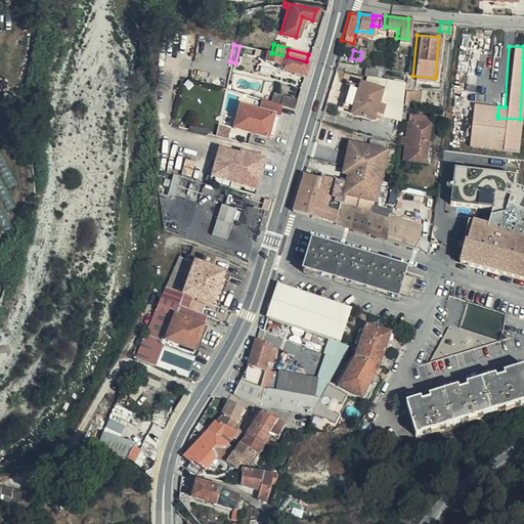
[(301,77),(306,61),(287,56),(271,53),(270,59),(275,61),(275,64),(277,64),(276,68),(279,69),(279,70),(290,73),(290,74),(301,77)]
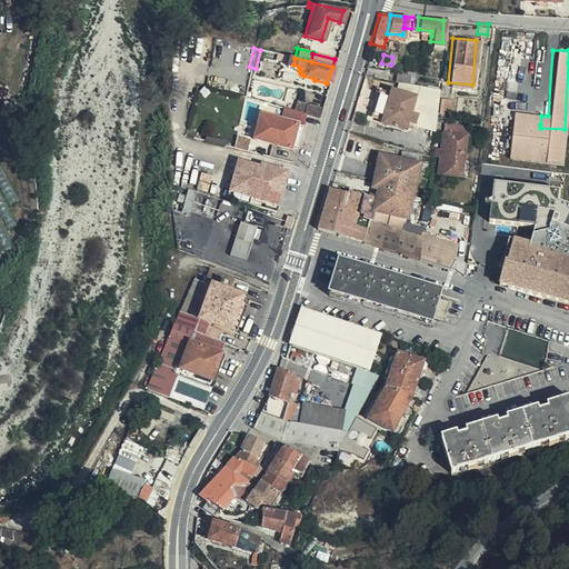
[(297,85),(300,73),(301,70),(299,70),(299,67),(293,65),(289,82),(297,85)]
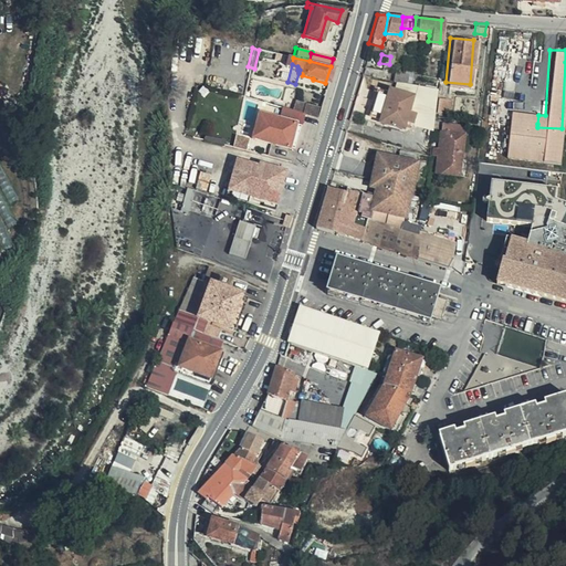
[(390,72),(389,80),(392,80),(400,82),(402,74),(390,72)]
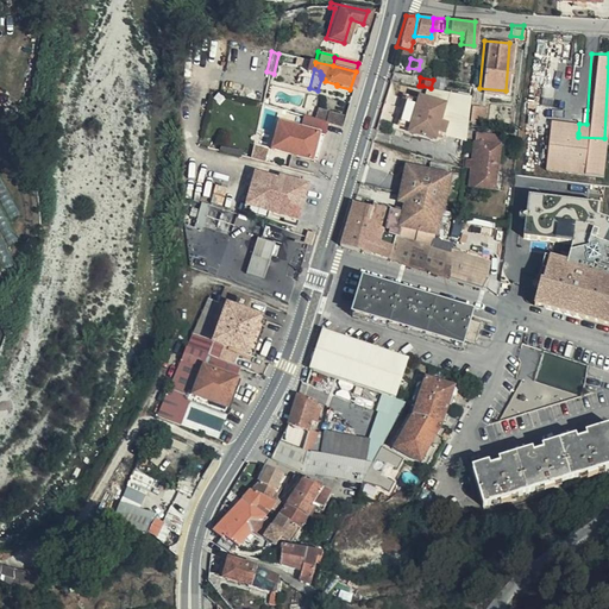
[(431,88),(422,86),(420,98),(443,105),(446,106),(449,92),(431,88)]
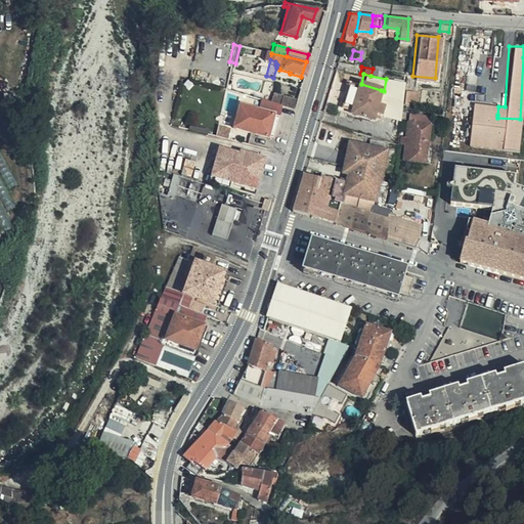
[(399,114),(402,82),(386,79),(384,91),(382,103),(384,104),(382,110),(399,114)]
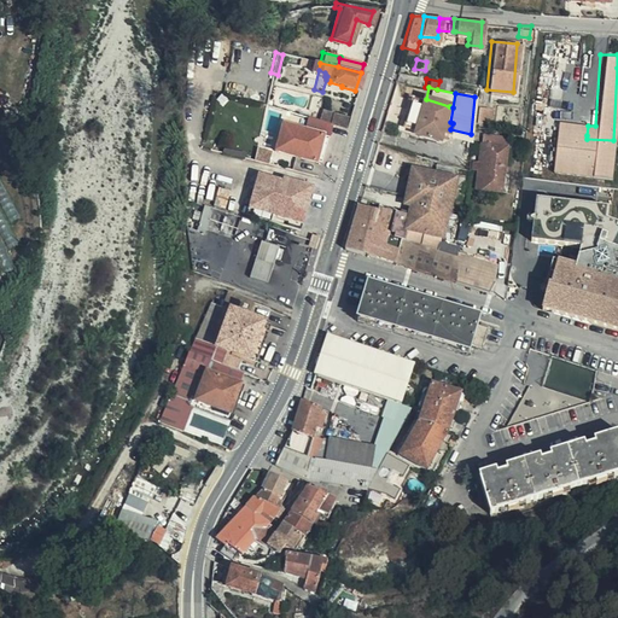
[(448,135),(450,129),(453,123),(450,122),(444,121),(449,106),(426,99),(425,104),(402,97),(394,123),(418,129),(417,134),(438,140),(441,133),(448,135)]
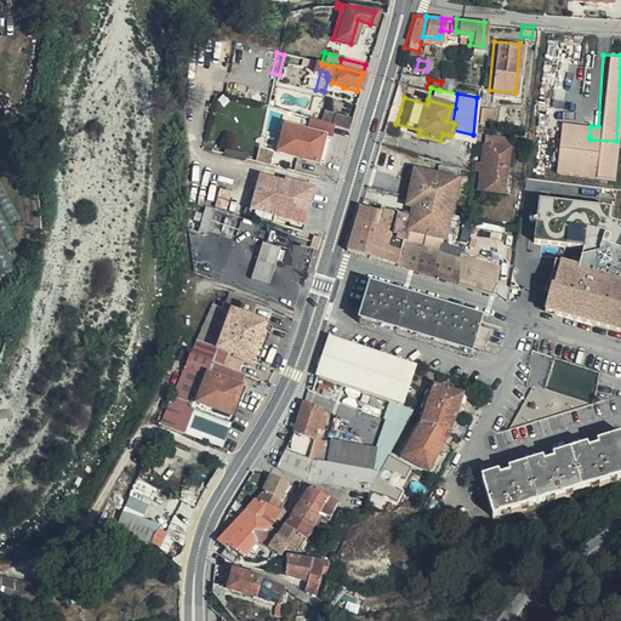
[(476,123),(490,125),(491,107),(478,106),(476,123)]
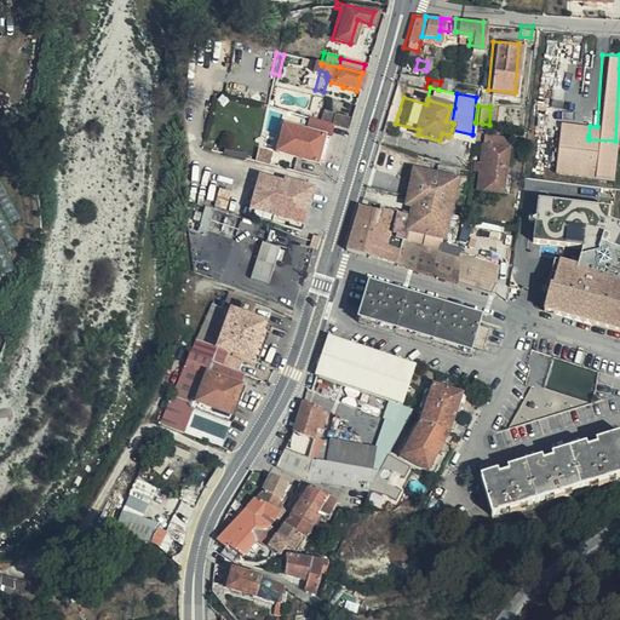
[(332,125),(345,128),(349,116),(322,109),(319,120),(332,125)]
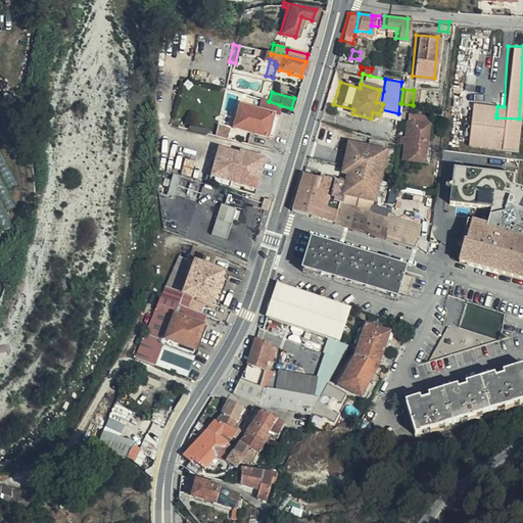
[(276,115),(280,105),(269,101),(258,98),(255,108),(276,115)]
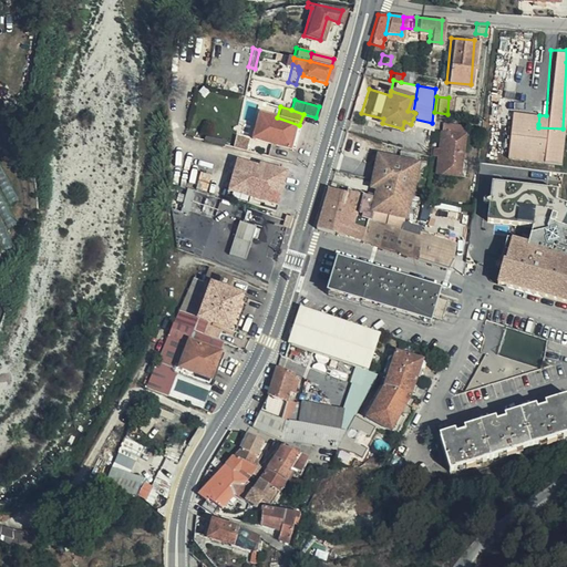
[(290,151),(299,125),(277,117),(256,110),(247,136),(290,151)]
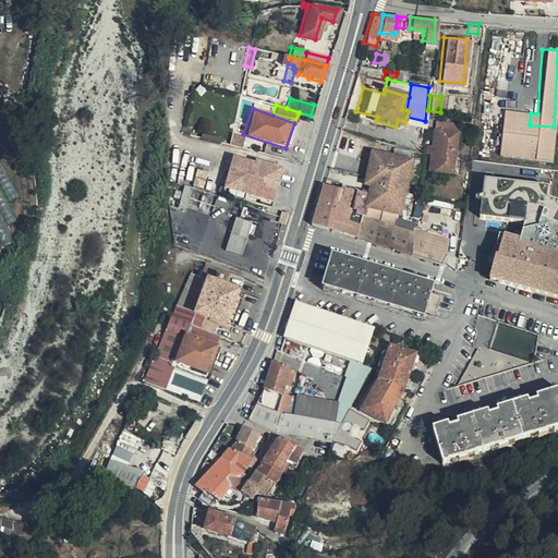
[(499,123),(530,125),(530,122),(531,113),(500,111),(499,123)]
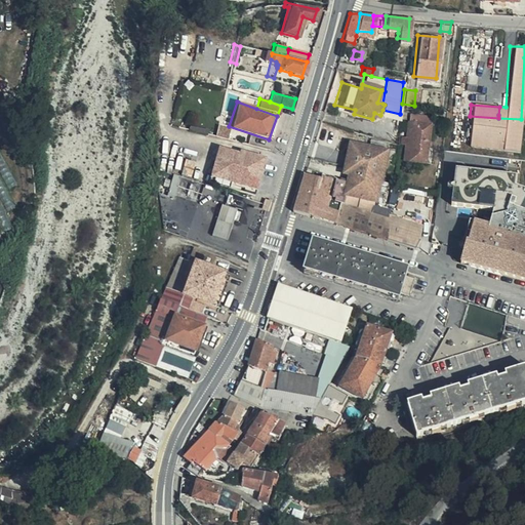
[(467,148),(494,150),(496,134),(498,118),(470,116),(467,148)]
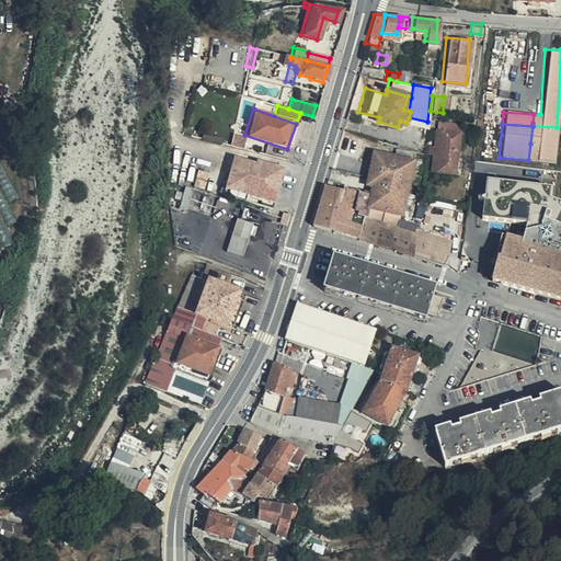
[(530,144),(528,160),(554,161),(557,127),(533,126),(530,144)]
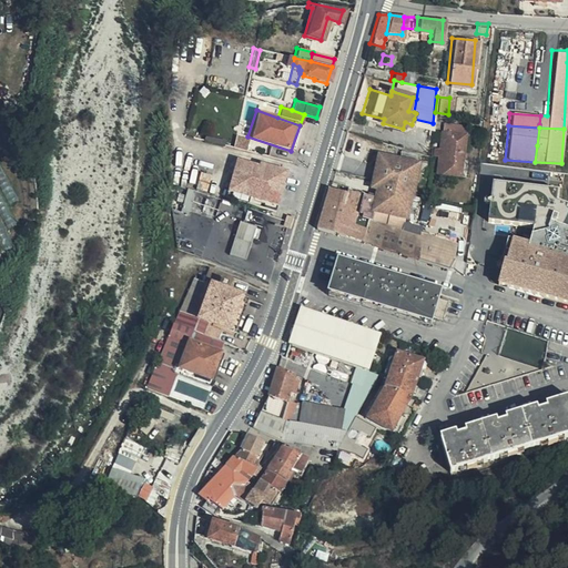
[(429,149),(429,155),(437,156),(435,172),(457,175),(460,156),(463,135),(439,132),(437,149),(429,149)]
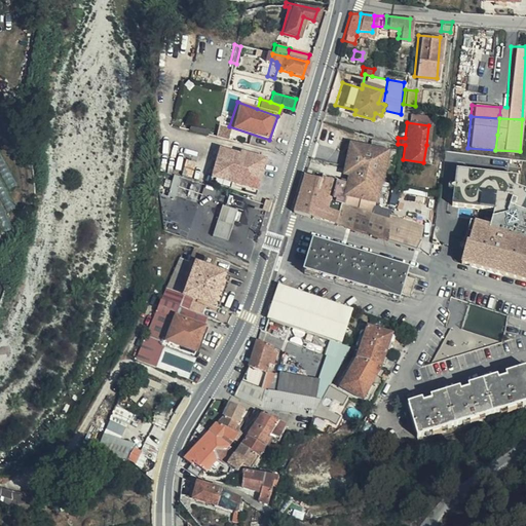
[(208,134),(214,136),(216,124),(211,123),(208,134)]
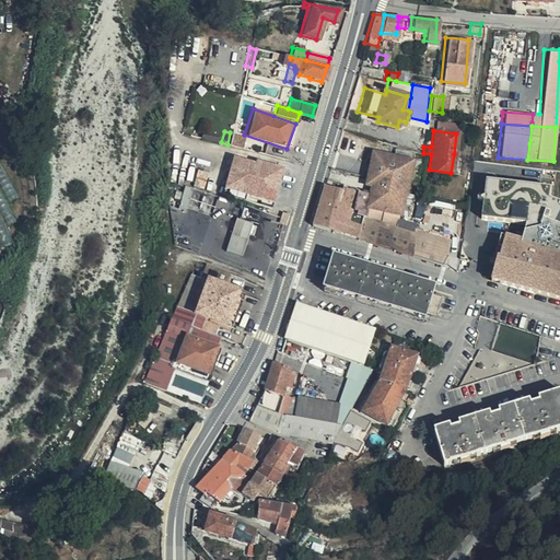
[(228,144),(237,148),(240,136),(230,132),(228,144)]
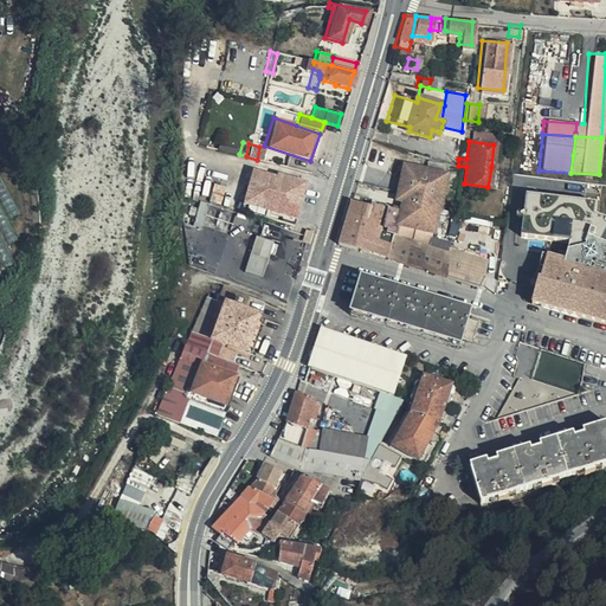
[(401,193),(408,165),(403,163),(395,192),(401,193)]
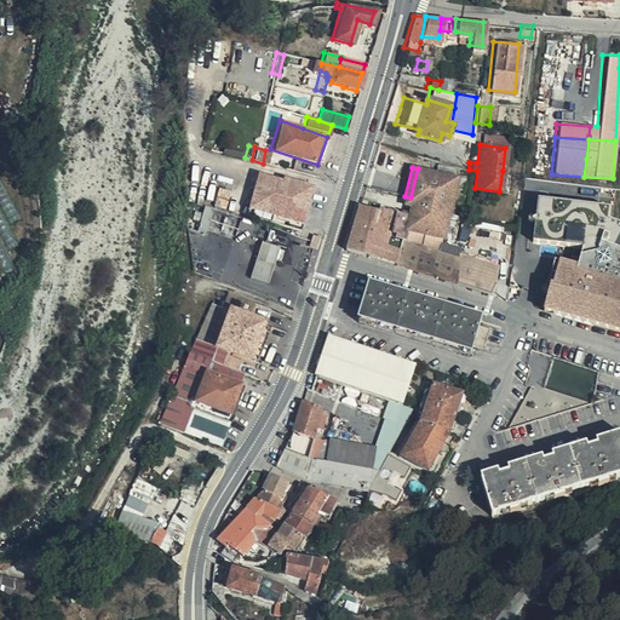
[(432,202),(449,205),(457,179),(418,168),(411,197),(432,202)]
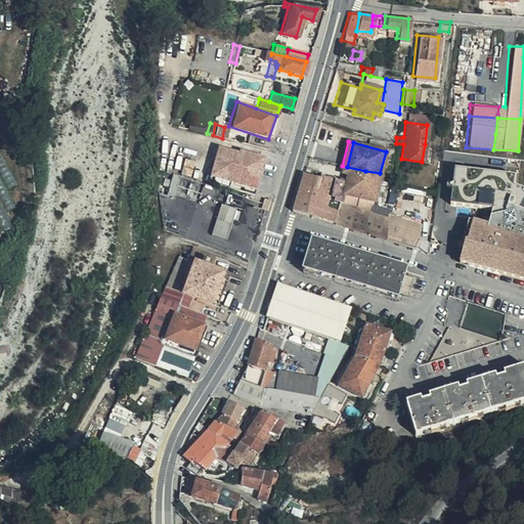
[(252,194),(262,158),(236,150),(236,153),(215,146),(206,181),(252,194)]
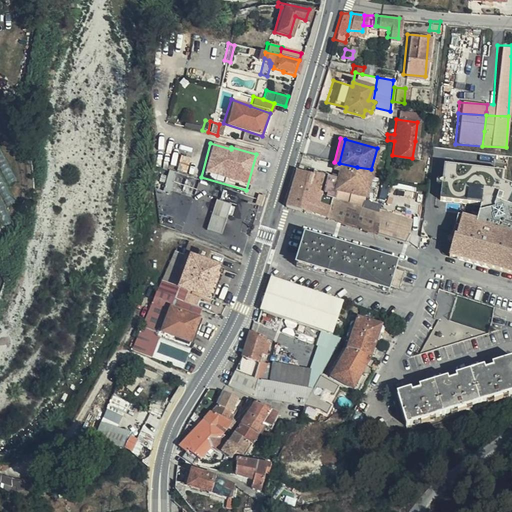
[(453,236),(448,254),(511,272),(511,186),(503,184),(504,168),(465,162),(464,165),(441,162),(437,197),(477,202),(475,218),(456,213),(451,235),(453,236)]
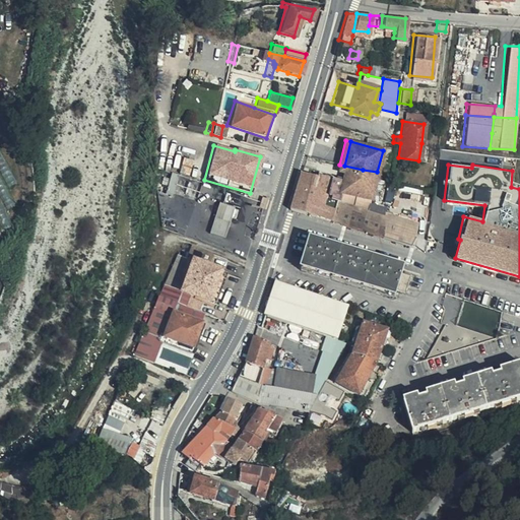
[(302,166),(296,186),(324,194),(325,189),(328,176),(316,172),(317,170),(302,166)]
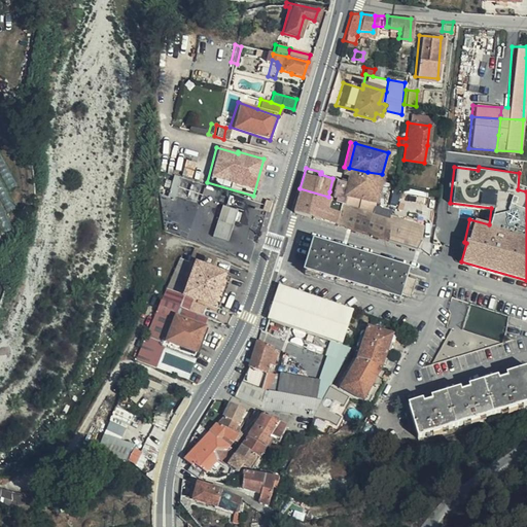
[(328,201),(372,213),(373,205),(374,202),(376,203),(381,180),(382,174),(367,172),(349,168),(348,173),(350,174),(348,183),(346,196),(329,191),(328,197),(328,201)]
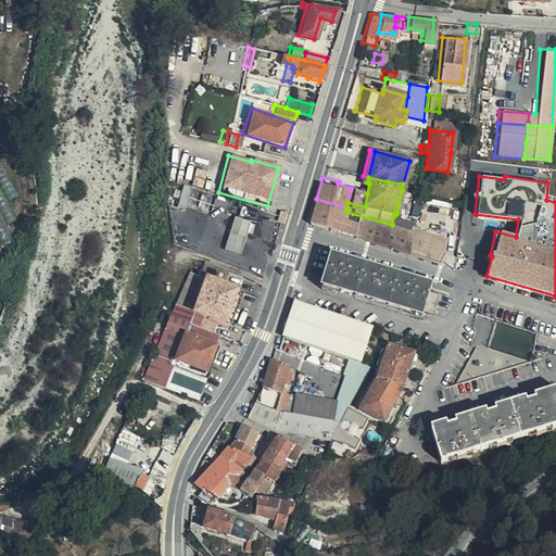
[(179,207),(189,209),(189,204),(214,206),(216,191),(182,188),(179,207)]
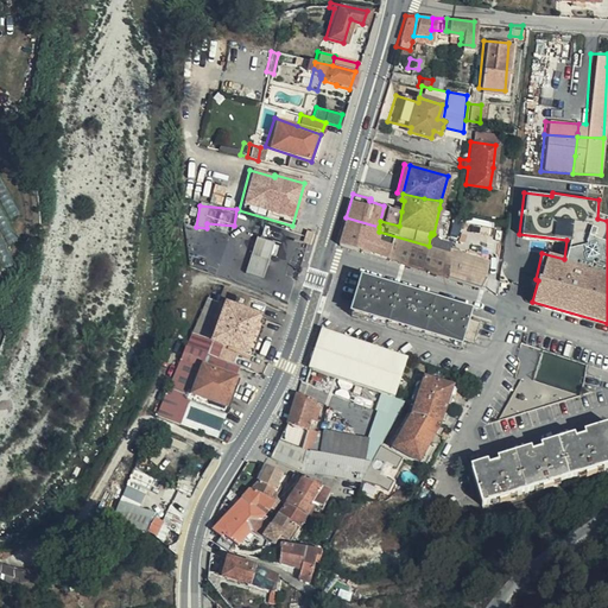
[(346,217),(337,246),(448,278),(450,251),(429,246),(379,232),(379,227),(346,217)]
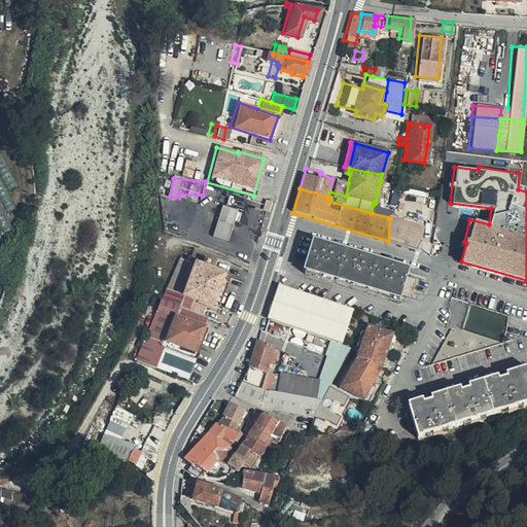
[(187,227),(196,207),(188,204),(180,224),(187,227)]
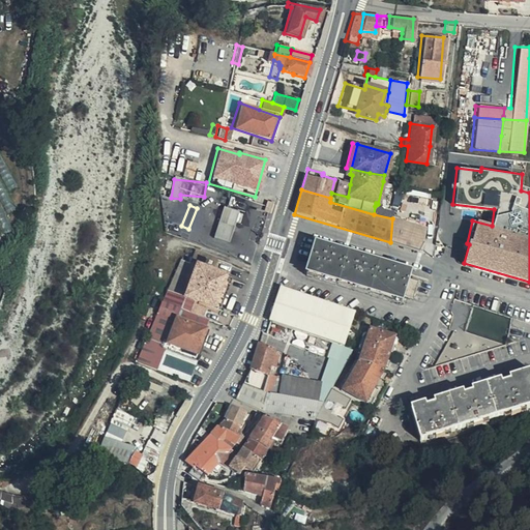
[(227,242),(239,212),(224,206),(212,236),(227,242)]
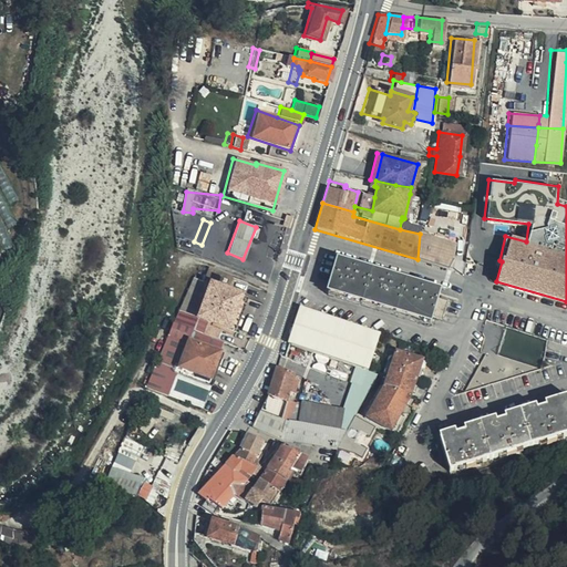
[(400,229),(420,234),(421,226),(401,220),(400,229)]
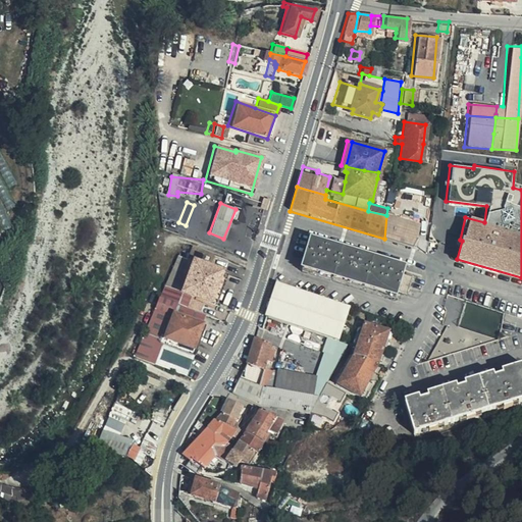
[(386,215),(384,239),(394,242),(400,219),(386,215)]
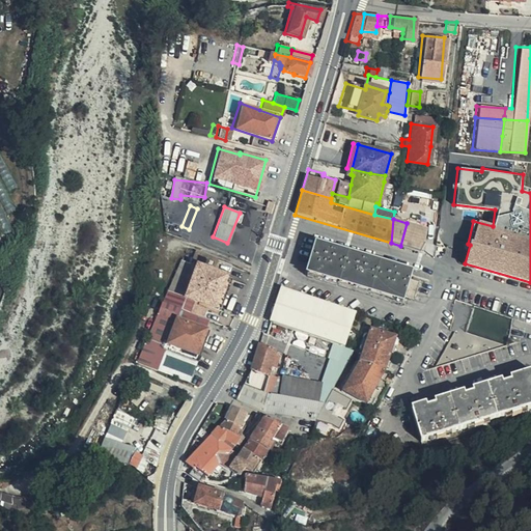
[(400,246),(432,254),(436,230),(407,223),(400,246)]
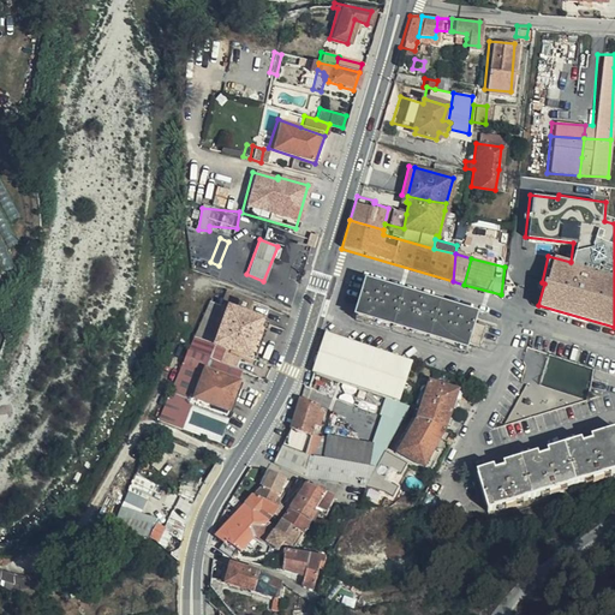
[(475,323),(477,316),(364,284),(354,317),(467,351),(471,342),(478,345),(484,327),(475,323)]
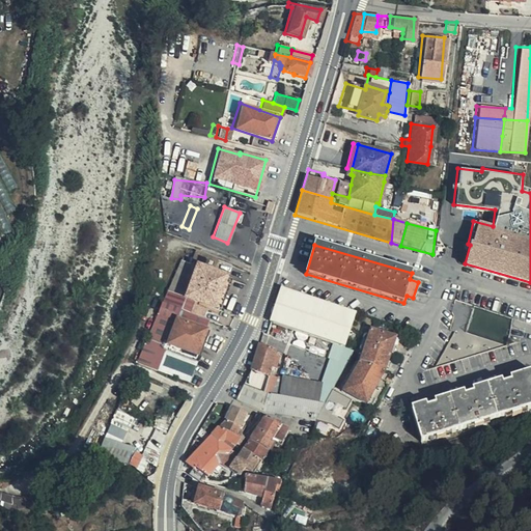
[(200,268),(204,256),(191,251),(187,262),(195,266),(200,268)]
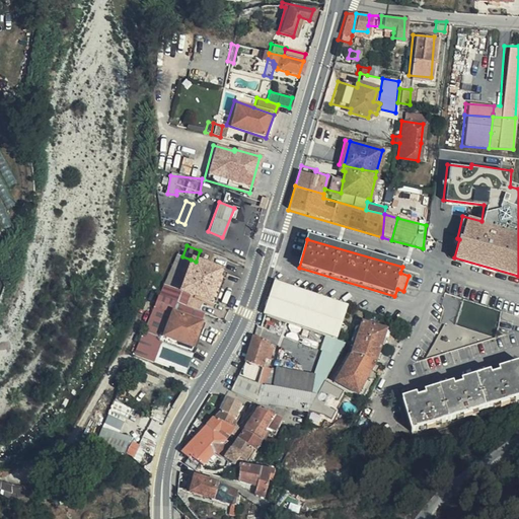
[(206,266),(211,254),(200,250),(196,262),(191,260),(178,290),(211,302),(222,272),(206,266)]
